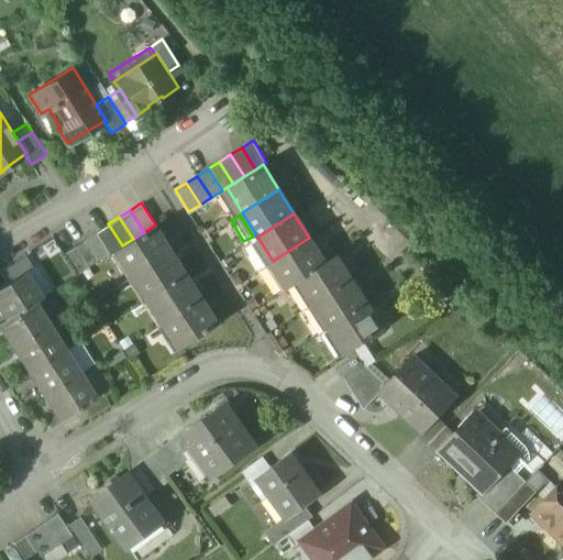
[(119,248),(122,245),(108,223),(97,231),(110,251),(111,253),(119,248)]
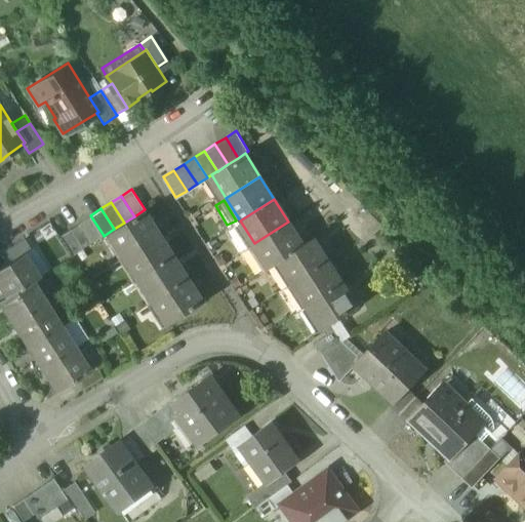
[(111,231),(125,254),(160,233),(145,209),(134,216),(124,223),(114,229),(111,231)]
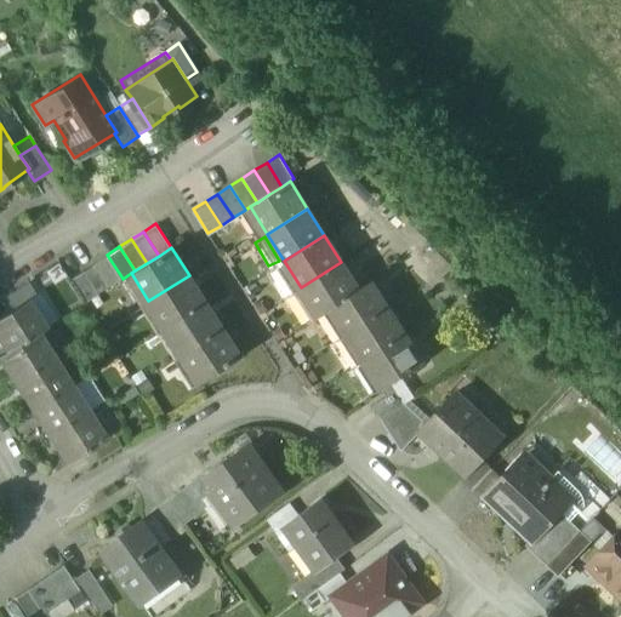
[(108,285),(121,276),(107,255),(95,262),(108,285)]
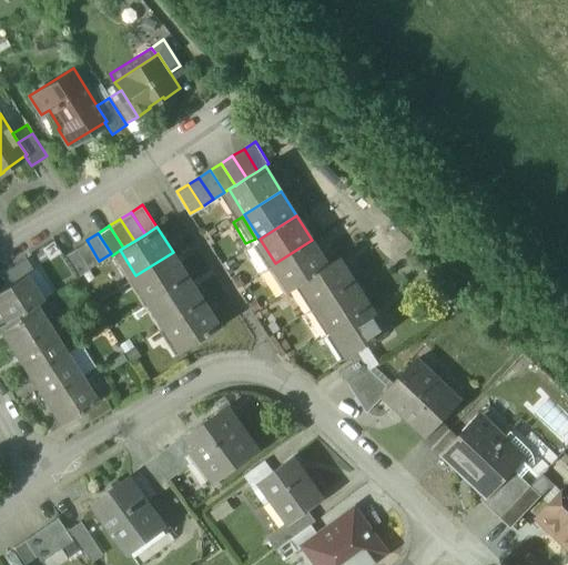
[(88,268),(99,261),(87,240),(75,248),(88,268)]
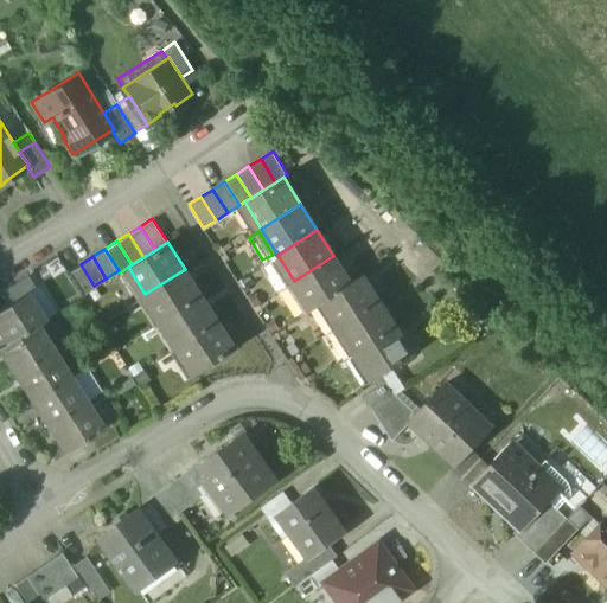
[(350,282),(333,256),(294,281),(311,307),(323,299),(350,282)]
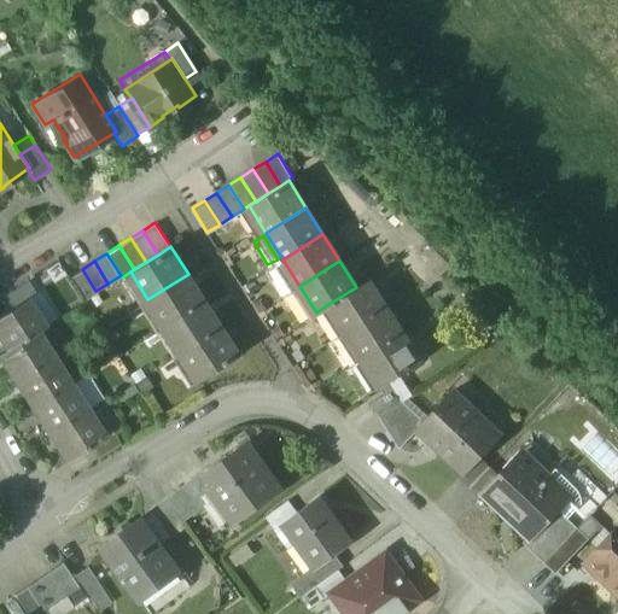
[(83,299),(95,291),(82,269),(69,276),(83,299)]
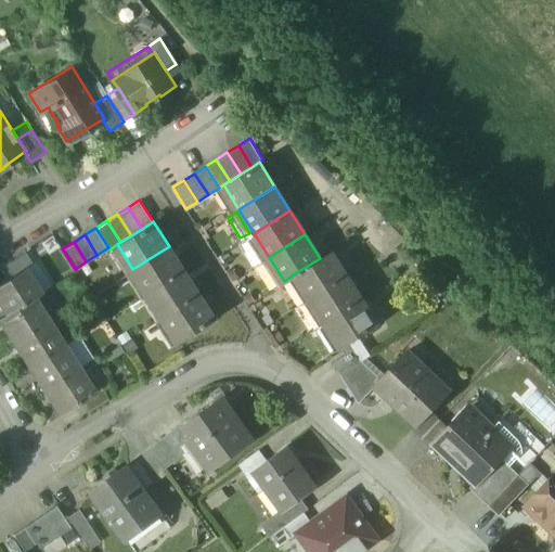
[(132,269),(147,293),(184,270),(169,246),(132,269)]
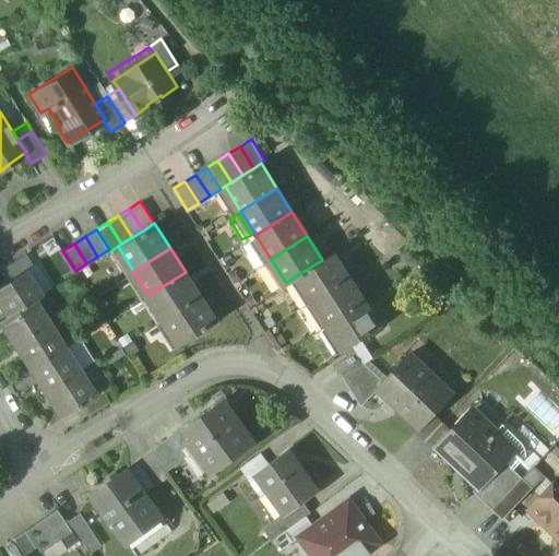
[(334,252),(322,260),(297,275),(312,299),(349,276),(334,252)]
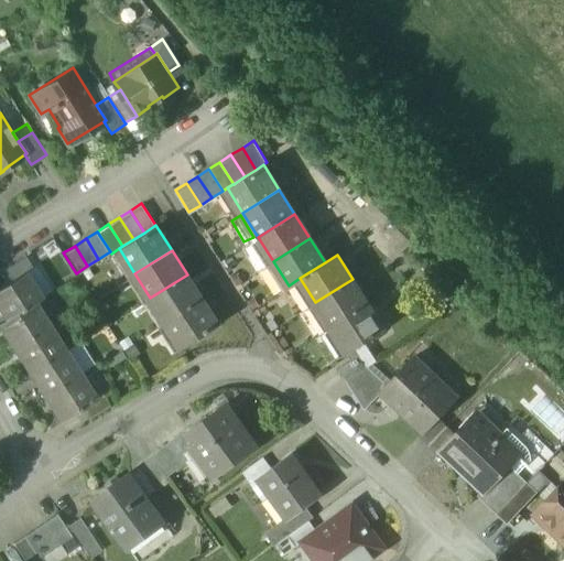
[(4,269),(11,279),(24,271),(32,265),(26,257),(4,269)]
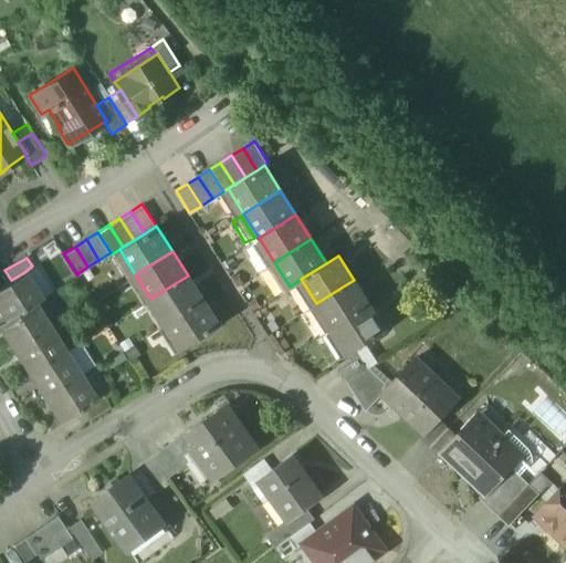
[(0,287),(0,312),(6,320),(33,302),(41,298),(24,272),(11,280),(0,287)]
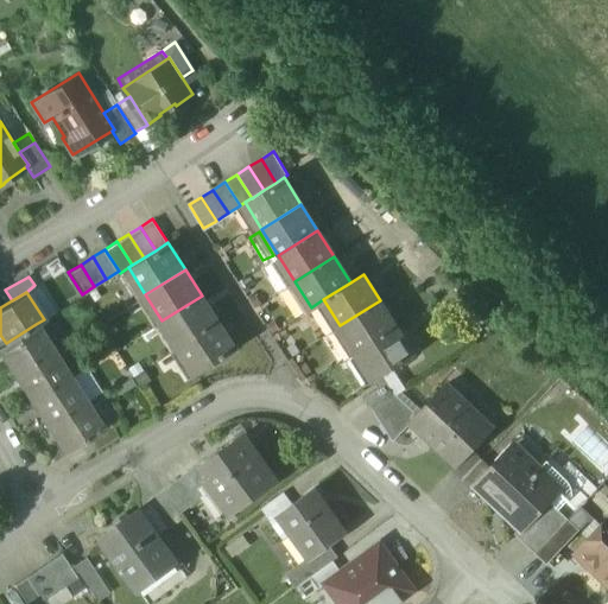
[(162,320),(178,347),(217,320),(202,296),(162,320)]
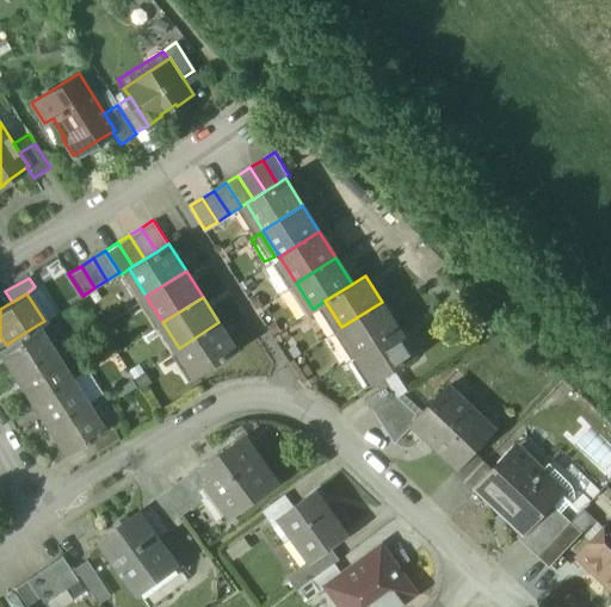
[(399,328),(382,302),(341,327),(358,353),(399,328)]
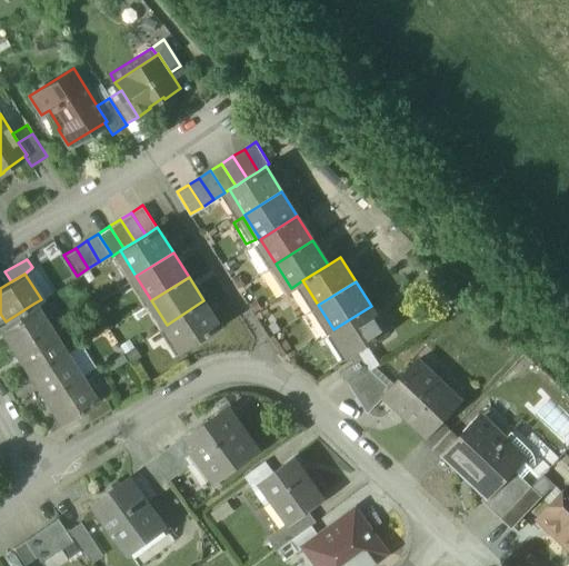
[(220,326),(203,300),(167,325),(183,350),(220,326)]
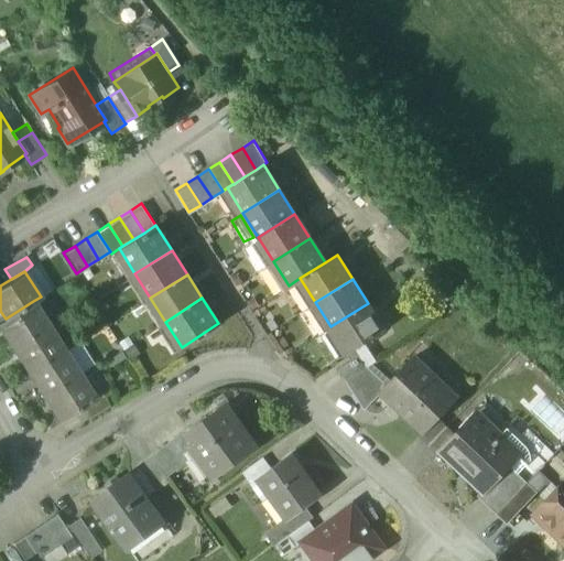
[(49,325),(33,301),(6,319),(0,321),(0,326),(13,347),(49,325)]
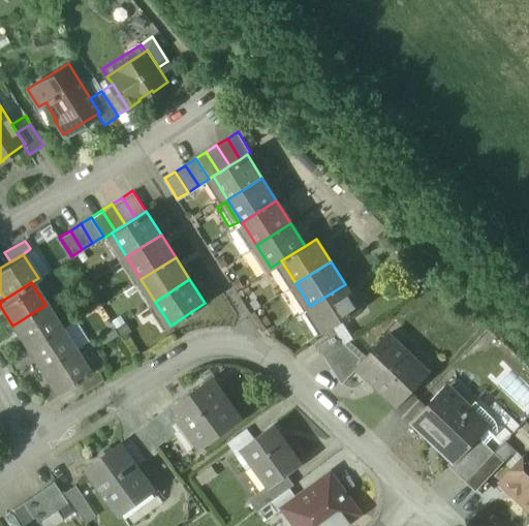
[(360,307),(345,284),(310,306),(324,330),(360,307)]
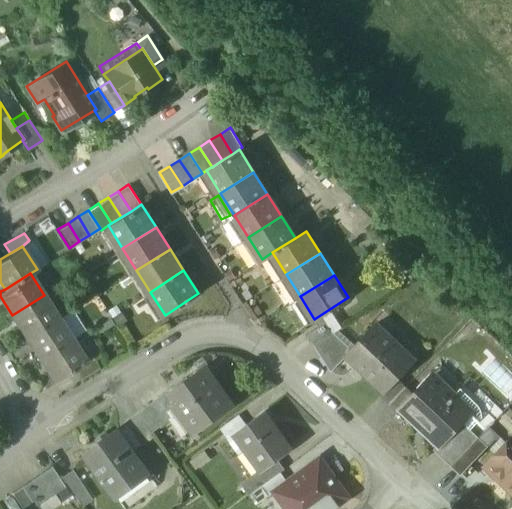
[(58,317),(44,295),(12,315),(26,337),(58,317)]
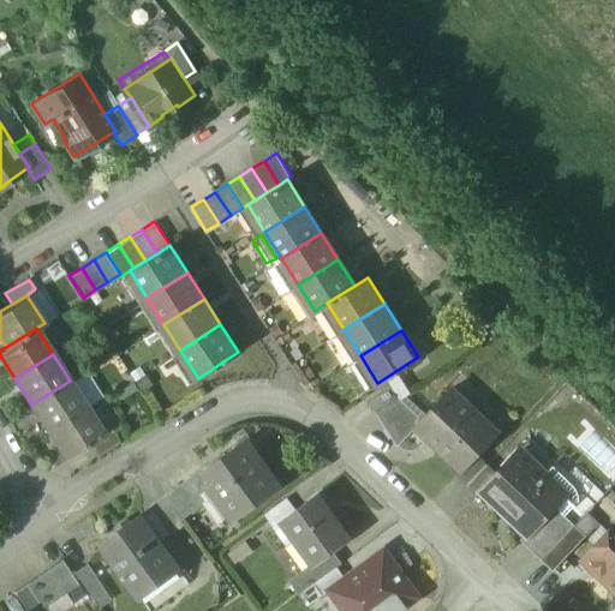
[(87,406),(70,381),(31,405),(48,431),(87,406)]
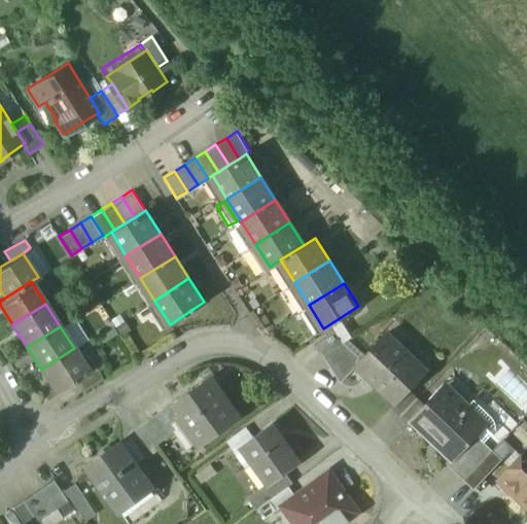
[(314,342),(322,354),(343,342),(335,329),(314,342)]
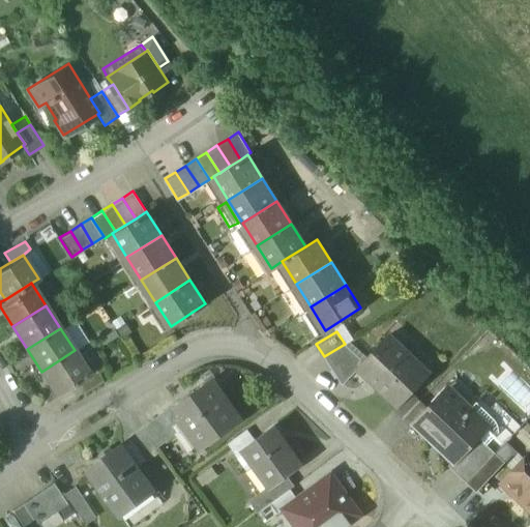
[(378,383),(398,402),(409,389),(424,374),(405,355),(408,352),(388,333),(362,361),(356,368),(375,386),(378,383)]
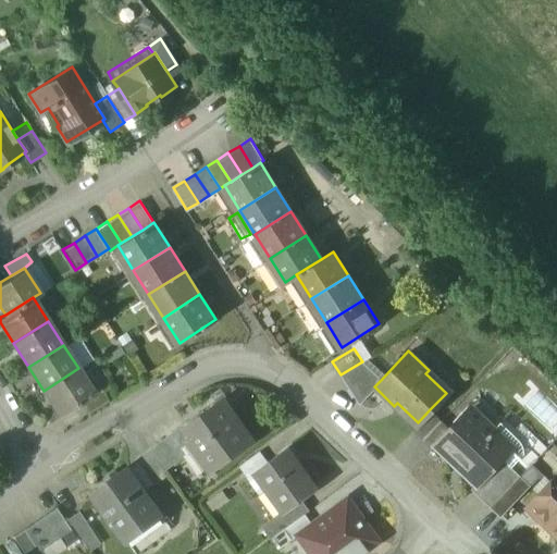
[(381,380),(362,361),(341,374),(359,402),(374,386),(381,380)]
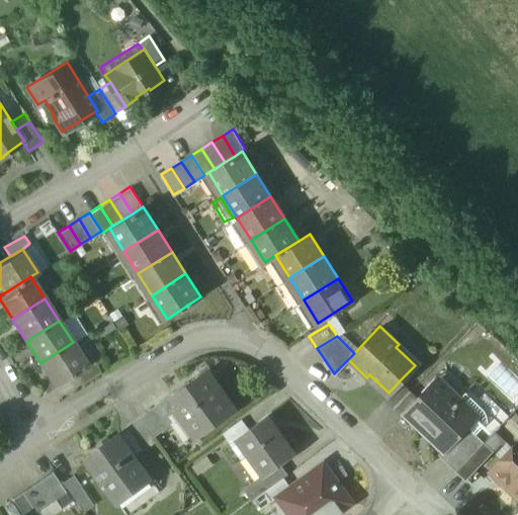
[(87,365),(73,342),(40,363),(56,387),(77,373),(88,366),(87,365)]
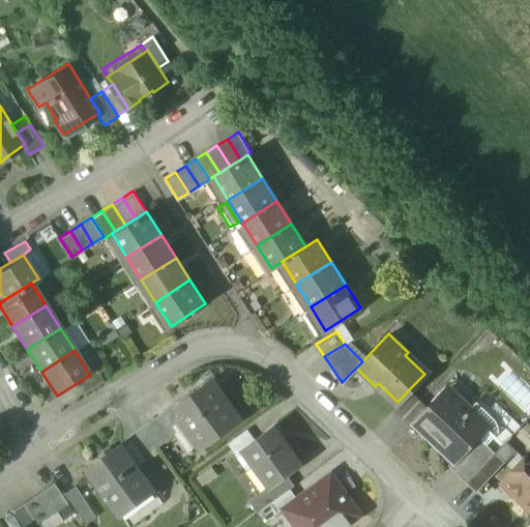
[(79,382),(84,391),(104,379),(97,369),(89,374),(90,375),(79,382)]
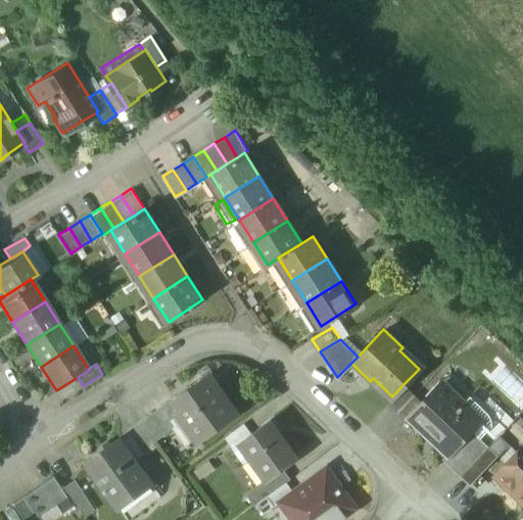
[(191,387),(175,399),(174,400),(200,436),(235,412),(208,375),(191,387)]
